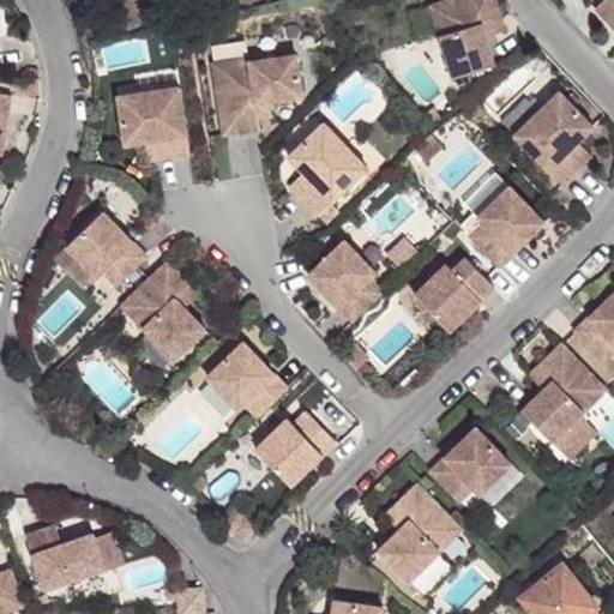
[(483,32),(480,19),(499,13),(494,0),(433,0),(428,2),(450,73),(492,60),(483,32)]
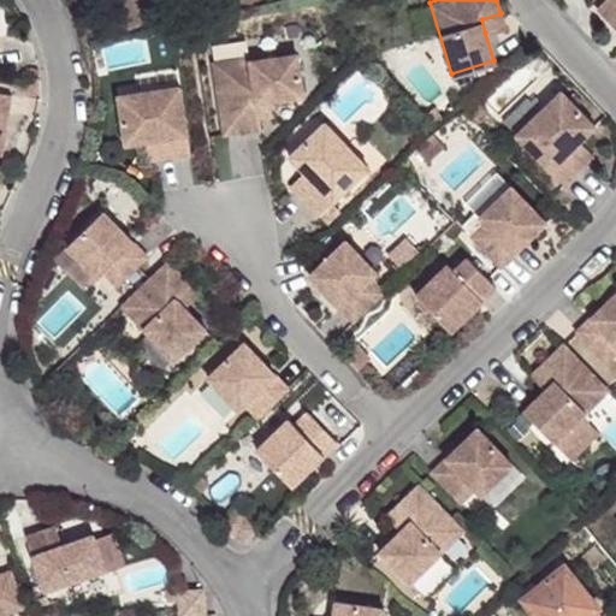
[(615,0),(605,0),(597,10),(615,28),(615,0)]
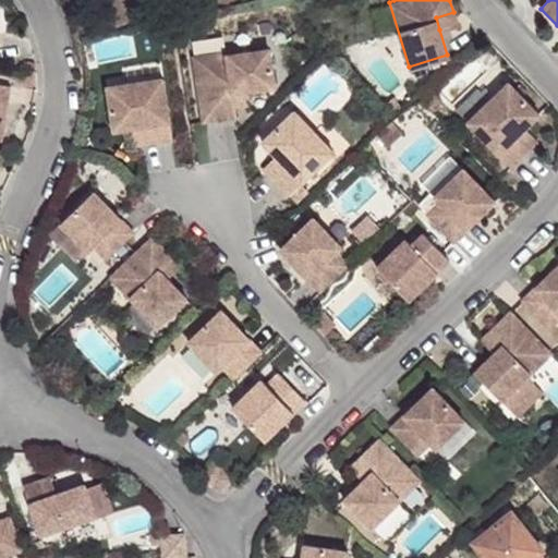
[(436,17),(439,29),(457,24),(453,12),(436,17)]
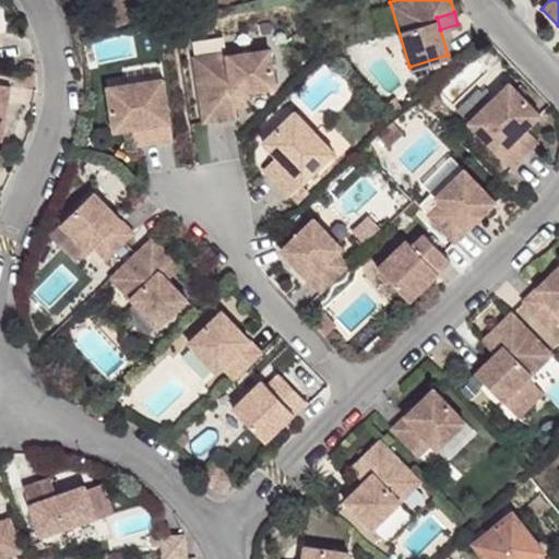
[(194,49),(224,47),(224,37),(194,39),(194,49)]
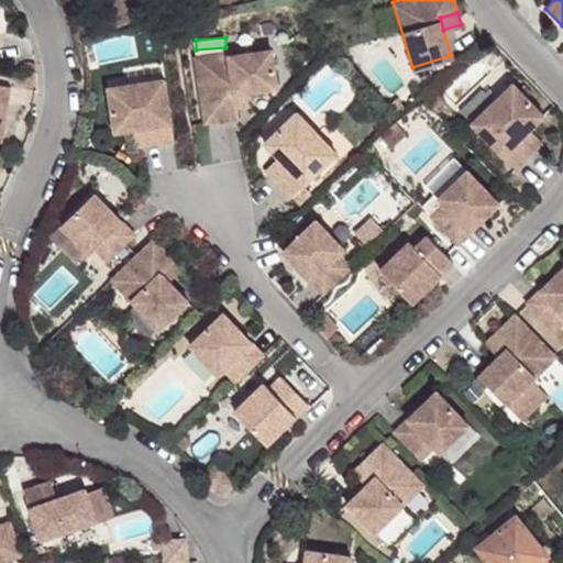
[(205,56),(216,121),(249,116),(249,111),(245,92),(257,90),(287,85),(282,47),(239,54),(239,51),(205,56)]
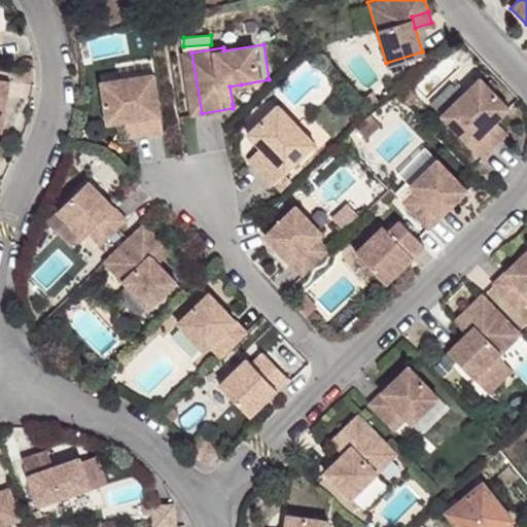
[(118,89),(101,91),(106,126),(125,123),(131,121),(134,138),(163,133),(153,74),(116,80),(118,89)]
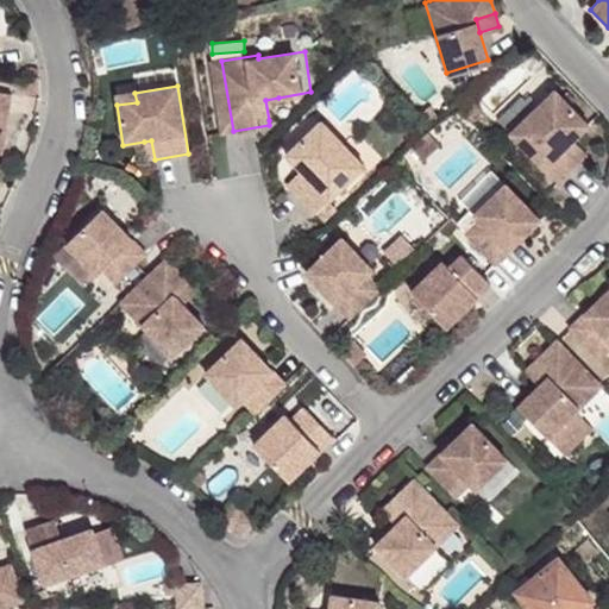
[(557,89),(542,102),(548,110),(563,95),(557,89)]
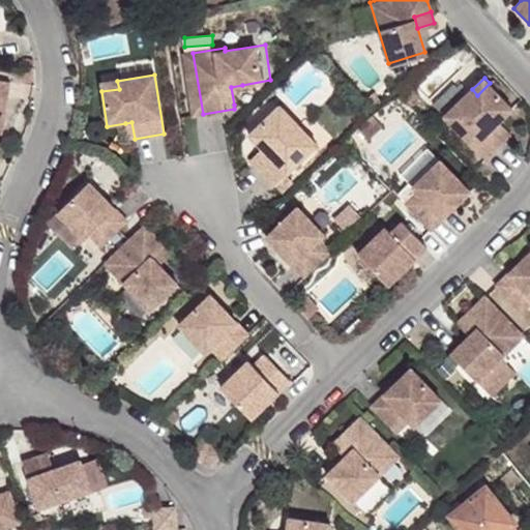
[(100,84),(101,91),(119,89),(117,81),(100,84)]
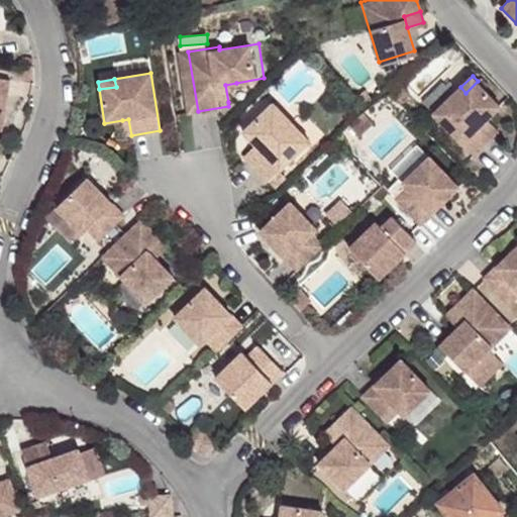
[(460,87),(434,111),(475,153),(495,134),(484,122),(488,118),(501,106),(478,81),(466,93),(460,87)]
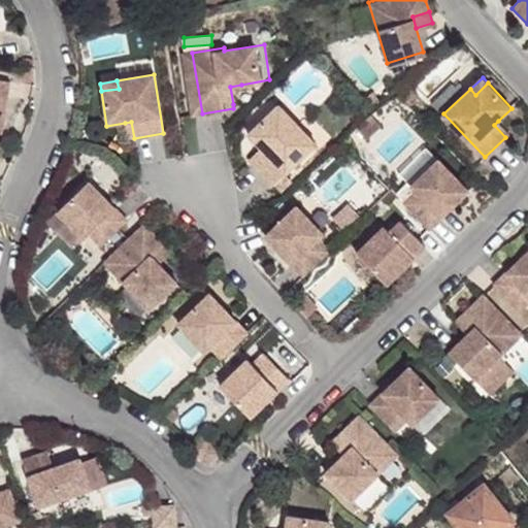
[(230,87),(233,104),(244,102),(241,85),(230,87)]
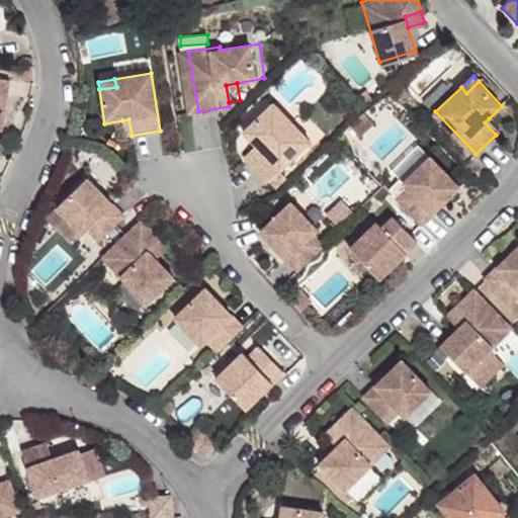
[(284,114),(272,103),(267,108),(279,120),(284,114)]
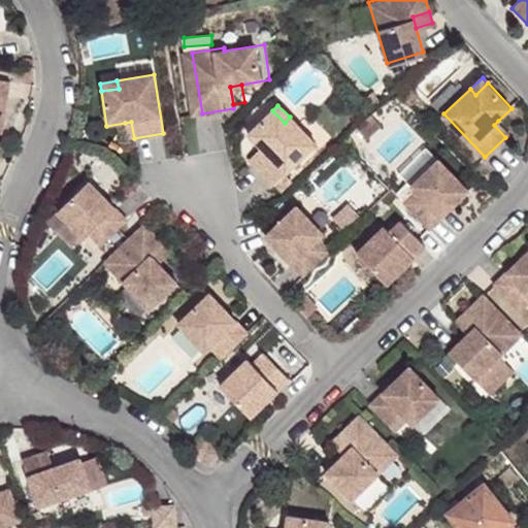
[(285,123),(272,110),(248,134),(259,146),(264,153),(253,164),(273,185),(286,173),(316,143),(290,117),(285,123)]
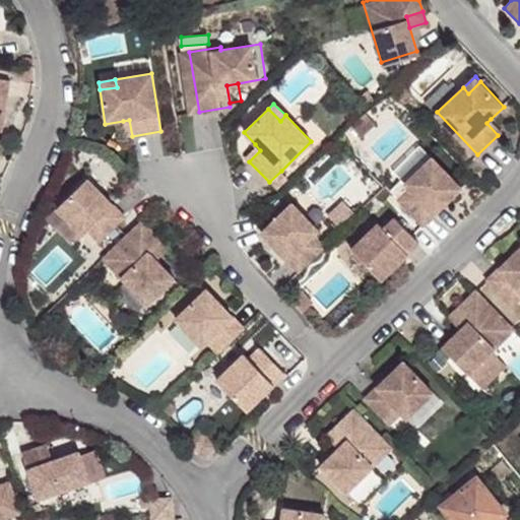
[(362,111),(349,123),(361,134),(375,119),(364,109),(362,111)]
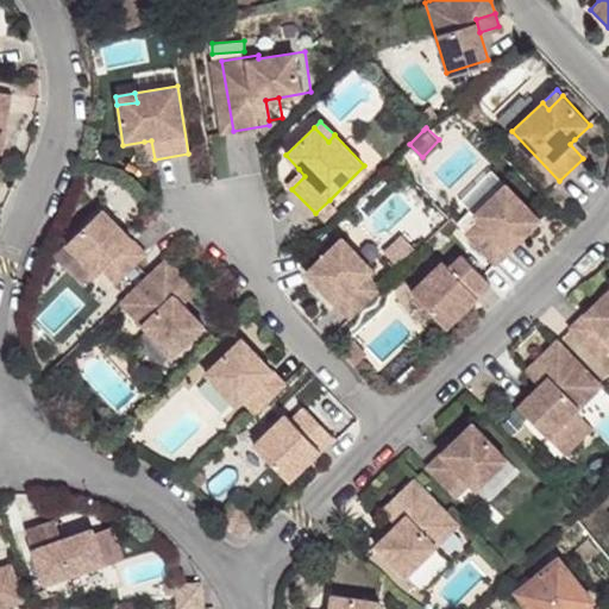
[(588,154),(575,139),(570,144),(583,158),(588,154)]
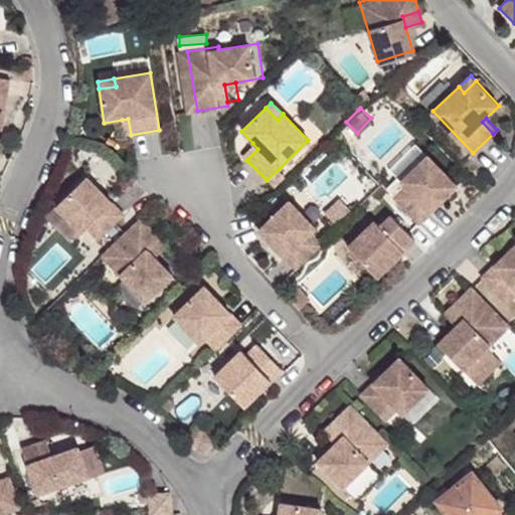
[(128,119),(122,120),(124,135),(131,135),(128,119)]
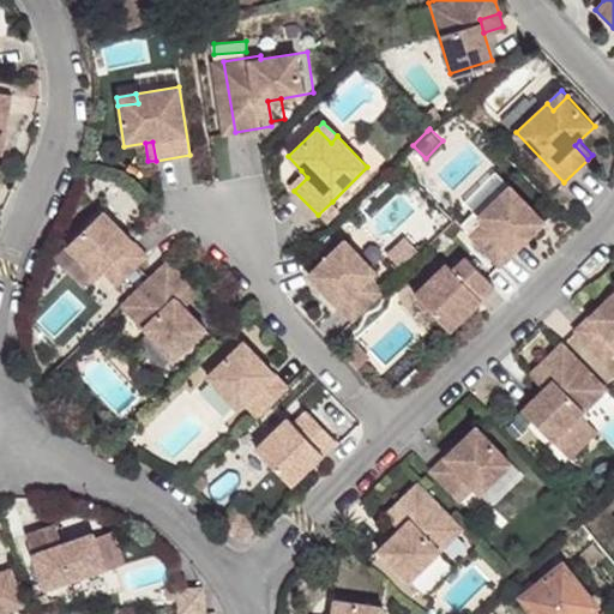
[(301,170),(288,185),(294,191),(307,178),(301,170)]
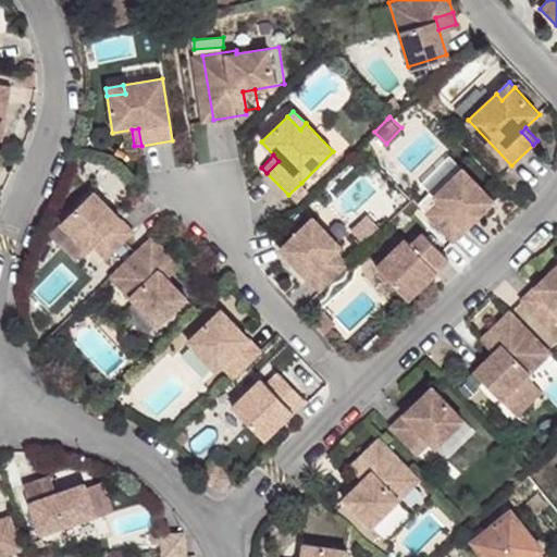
[(478,218),(495,200),(463,168),(434,195),(440,201),(428,213),(454,239),(467,227),(462,223),(473,213),(478,218)]
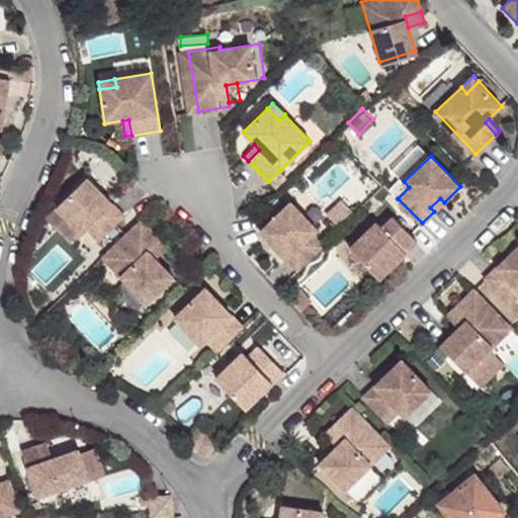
[(99,192),(83,176),(53,206),(80,233),(85,228),(95,239),(121,214),(109,201),(105,205),(95,196),(99,192)]
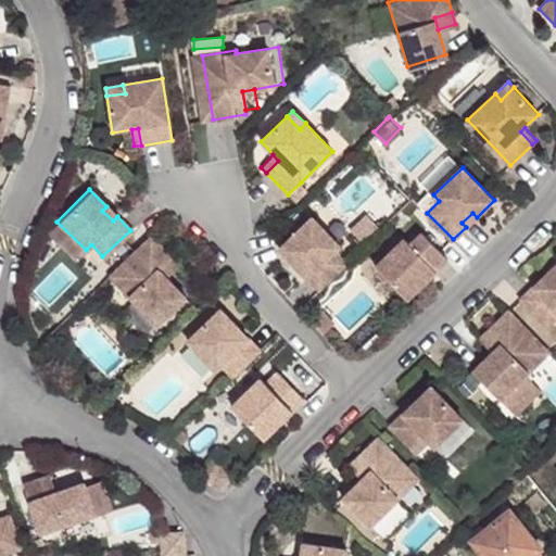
[(106,206),(102,211),(113,220),(117,216),(106,206)]
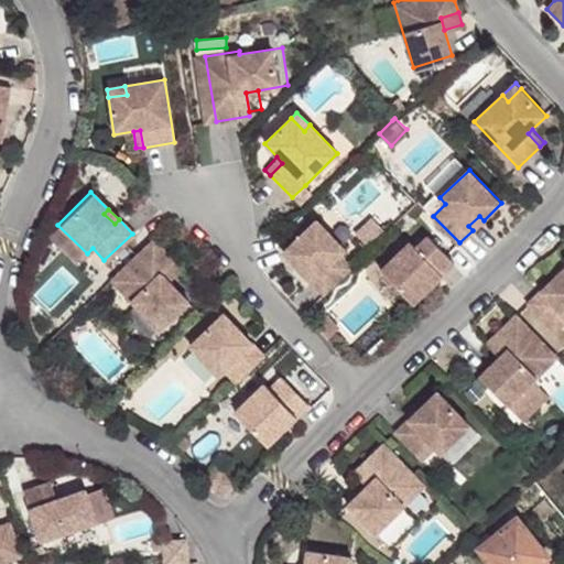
[(479,216),(468,226),(473,230),(484,220),(479,216)]
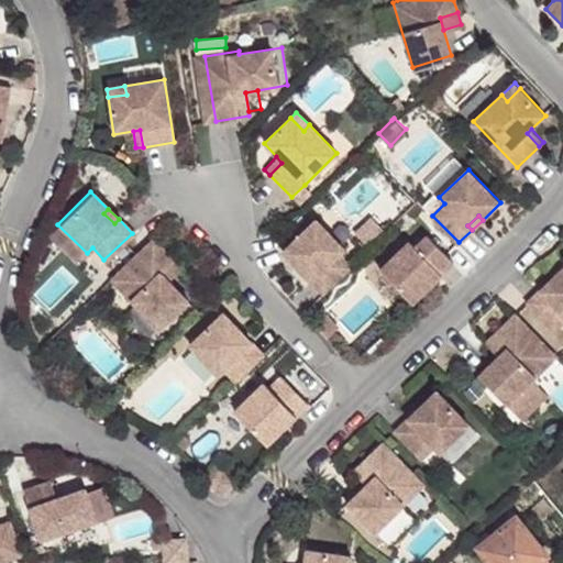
[(309,282),(322,295),(350,267),(338,255),(343,250),(313,221),(282,253),(298,271),(302,267),(313,277),(309,282)]
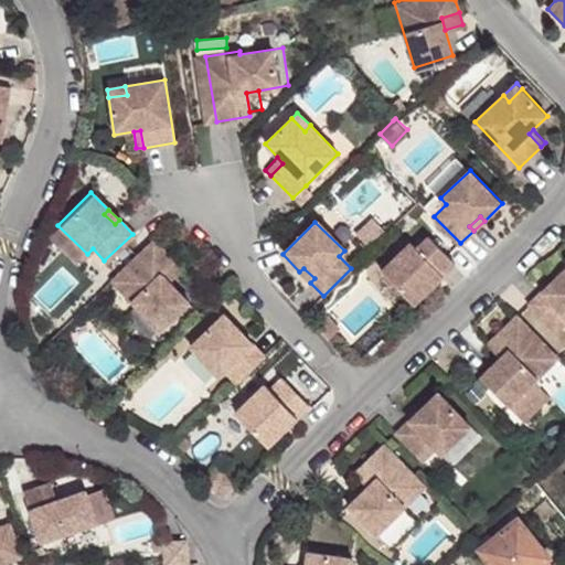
[(443,276),(456,263),(429,235),(417,247),(412,241),(382,269),(414,304),(432,287),(428,283),(438,272),(443,276)]
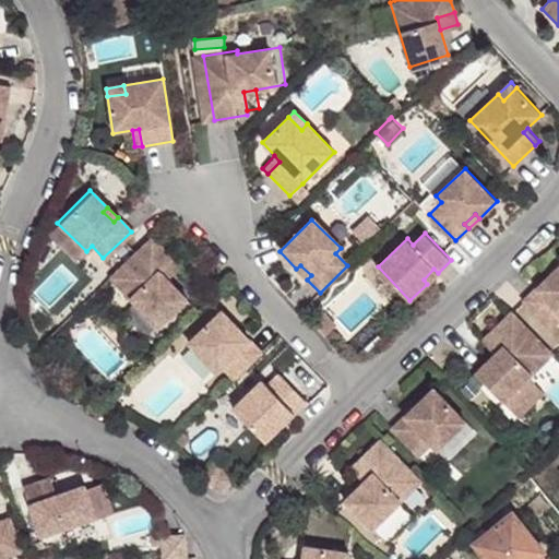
[(150,236),(108,276),(156,324),(185,297),(166,277),(157,270),(170,257),(150,236)]
